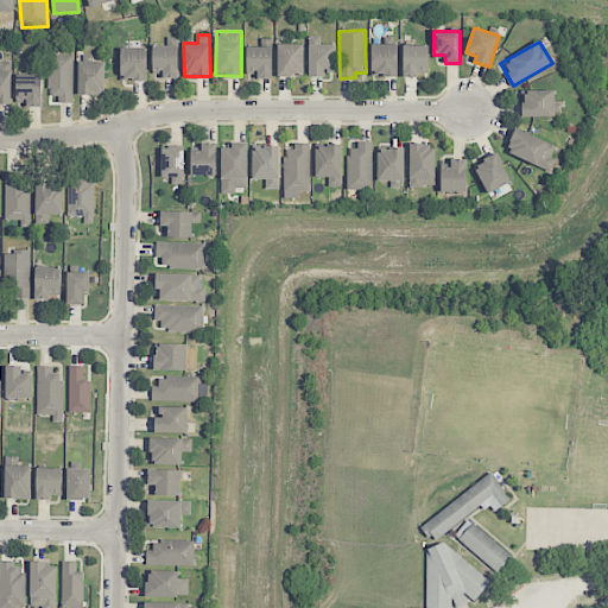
[(303,44),(277,44),(277,75),(303,75),(303,44)]
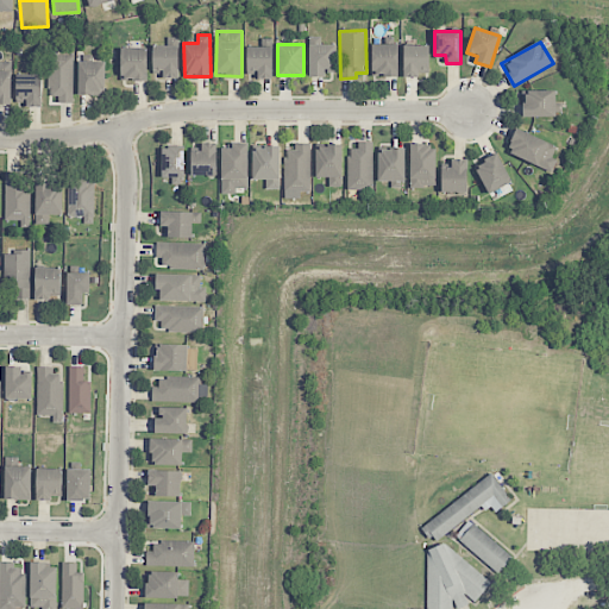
[(308,76),(324,77),(325,71),(336,71),(336,44),(309,44),(308,76)]
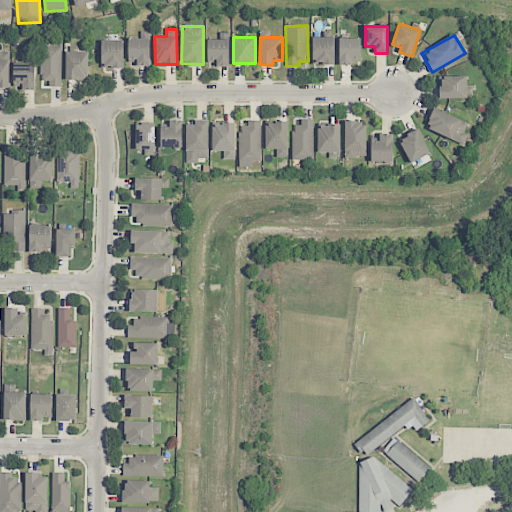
[(313,64),(335,64),(335,37),(313,37),(313,64)]
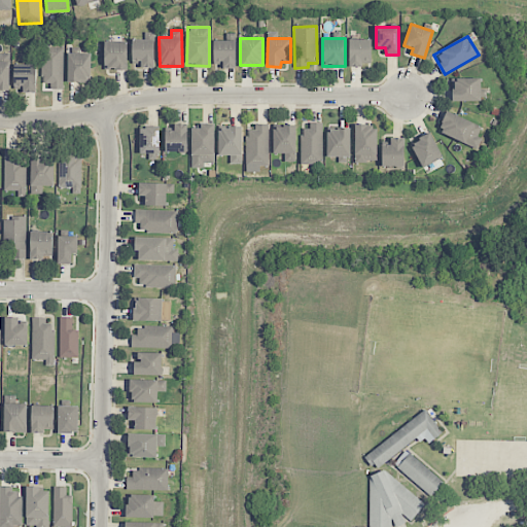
[(154,66),(154,39),(133,39),(133,66),(154,66)]
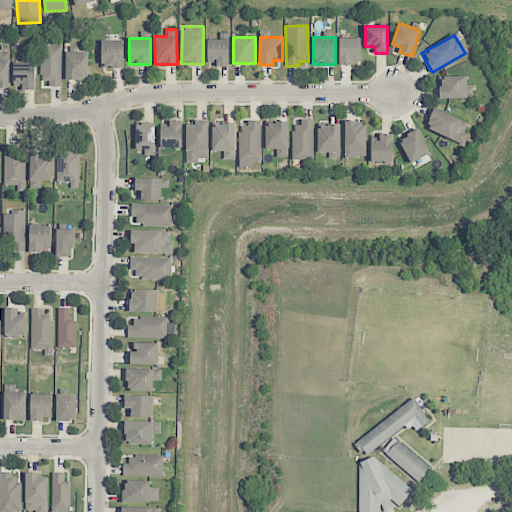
[(361,38),(340,38),(339,63),(360,63),(361,38)]
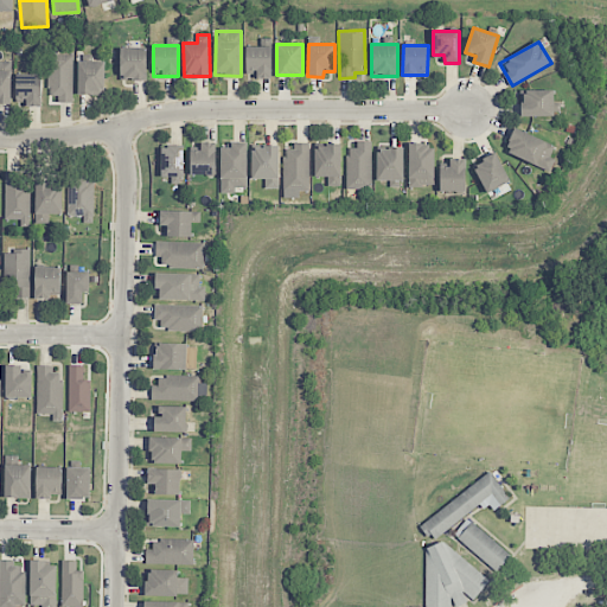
[(246,74),(256,74),(256,78),(272,78),(272,48),(247,46),(246,74)]
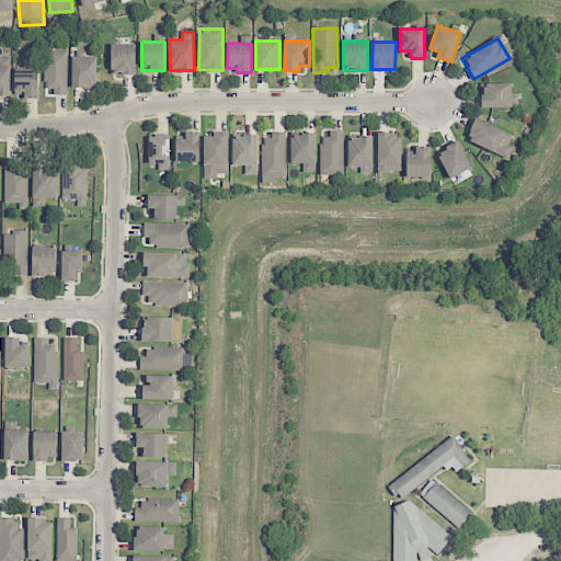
[(136,44),(111,45),(112,75),(136,73),(136,44)]
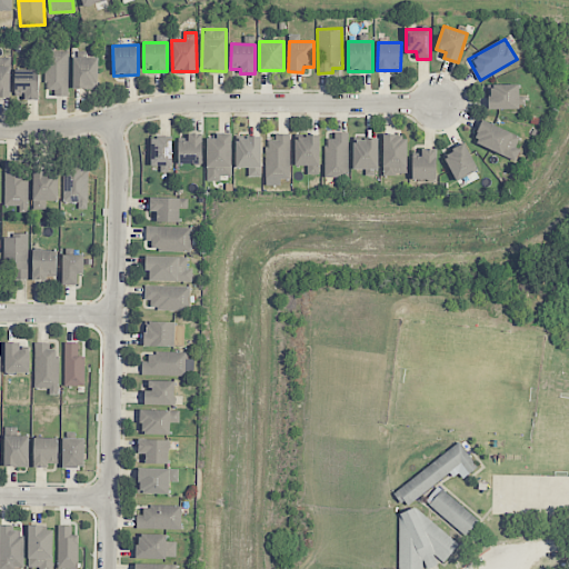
[(69,51),(46,51),(46,93),(68,95),(69,51)]
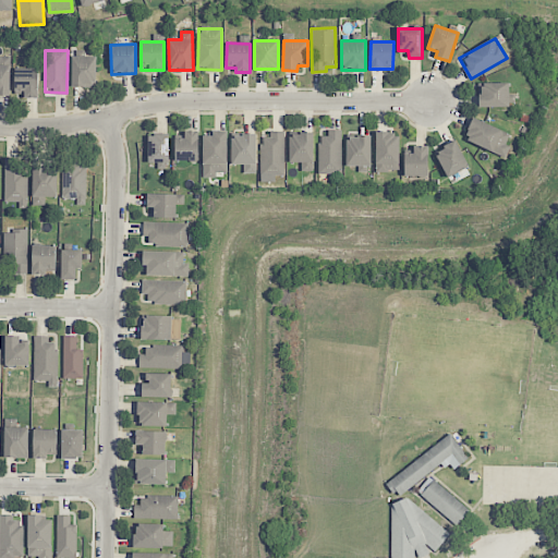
[(97,57),(72,56),(72,87),(96,87),(97,57)]
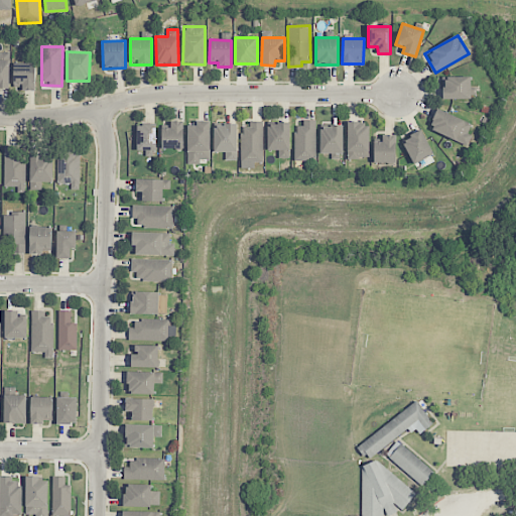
[(0,89),(9,89),(9,52),(0,52),(0,89)]
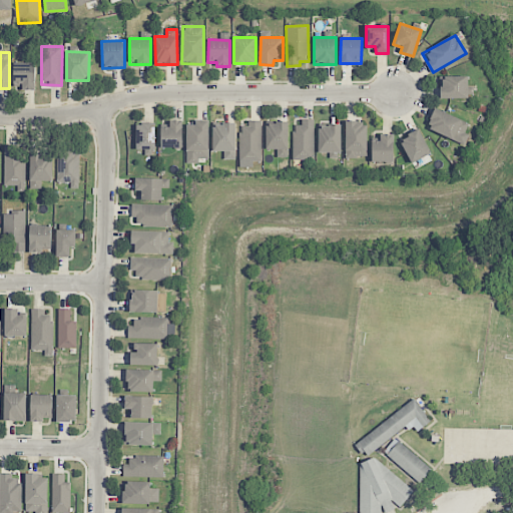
[(35,88),(35,63),(14,62),(14,88),(35,88)]
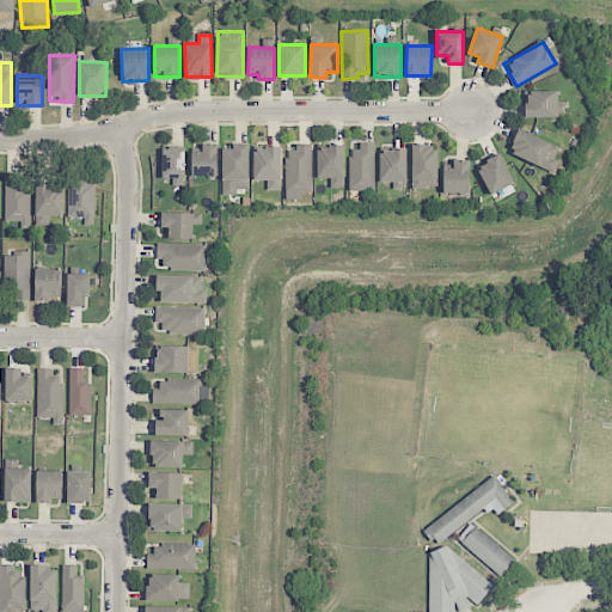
[(526,117),(558,117),(558,90),(525,91),(526,117)]
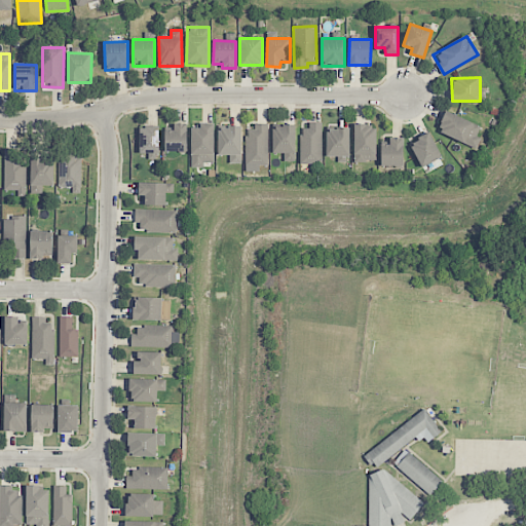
[(438,130),(476,149),(481,139),(477,136),(481,126),(447,111),(438,130)]
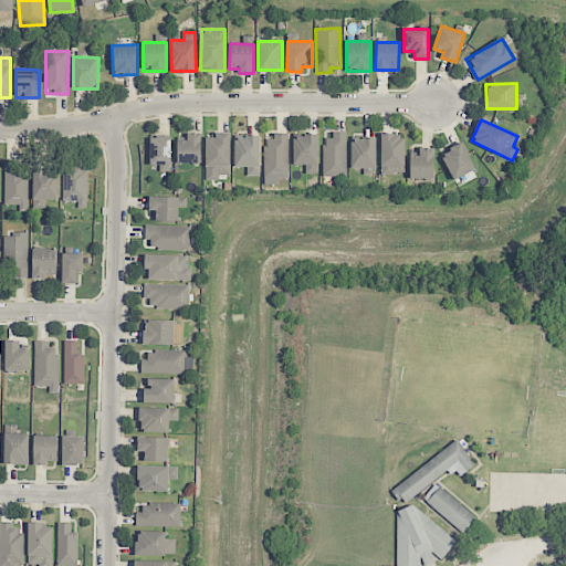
[(201,133),(187,133),(187,140),(178,140),(177,163),(201,164),(201,133)]
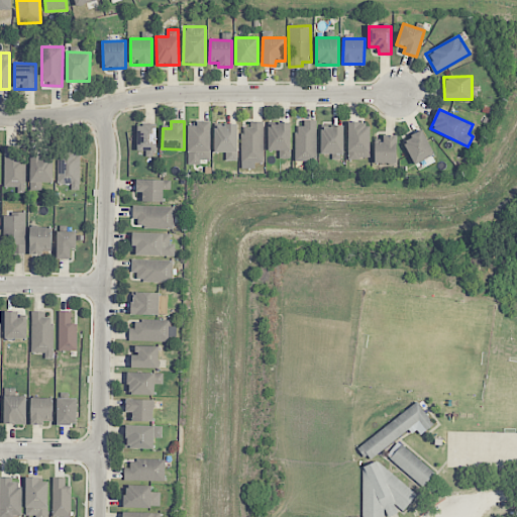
[(210,121),(196,121),(196,125),(188,125),(188,165),(200,165),(201,160),(210,160),(210,121)]
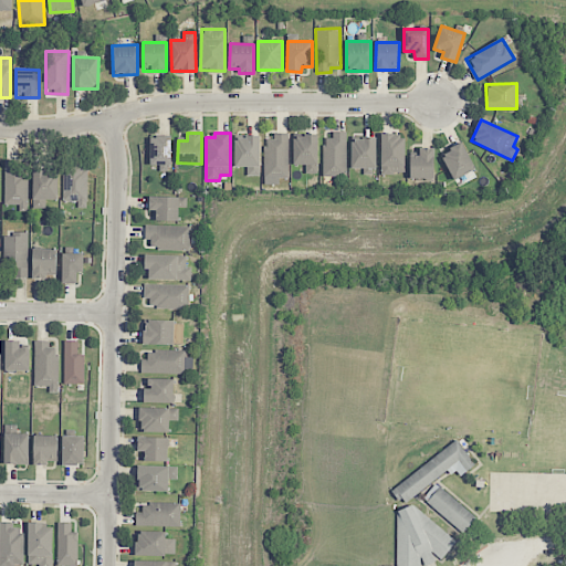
[(236,167),(248,167),(247,176),(259,176),(260,134),(236,134),(236,167)]
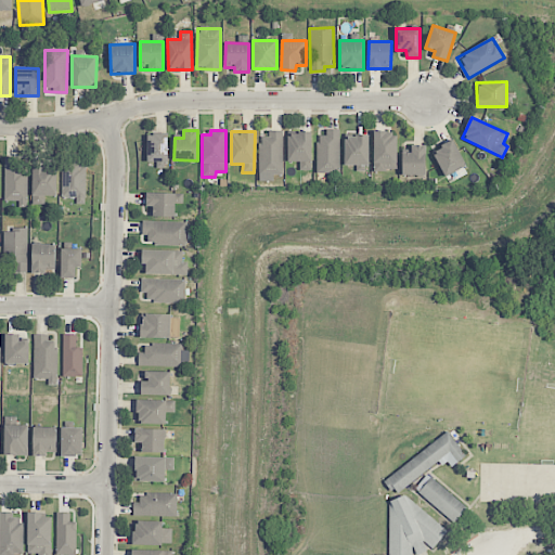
[(317,172),(339,173),(339,131),(318,131),(317,172)]
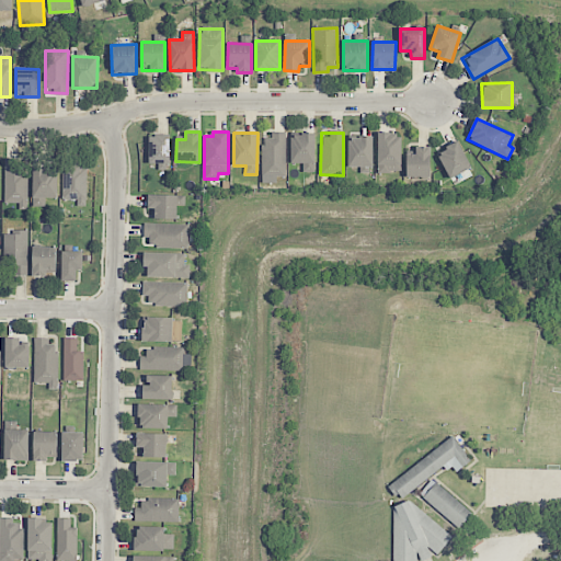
[(286,134),(263,134),(262,176),(286,176),(286,134)]
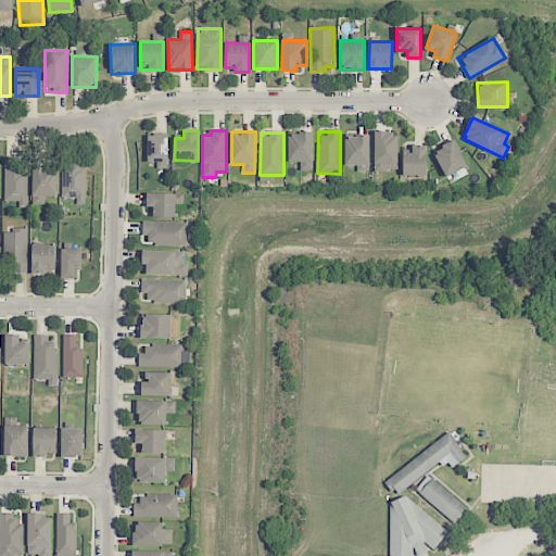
[(288,162),(300,162),(300,171),(312,171),(313,134),(289,133),(288,162)]
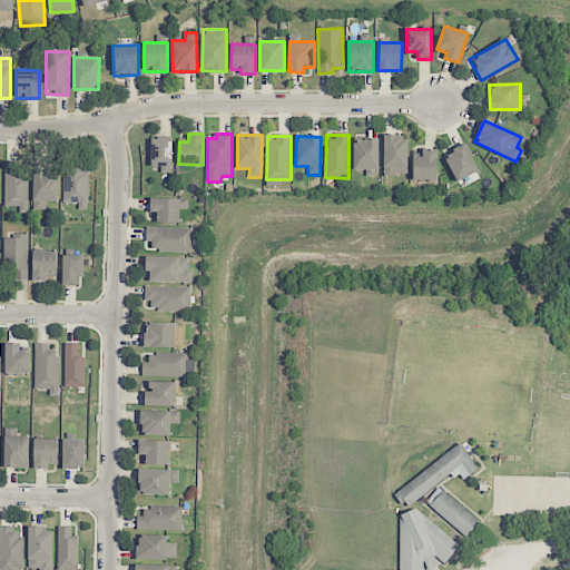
[(408,175),(408,136),(384,136),(383,175),(408,175)]
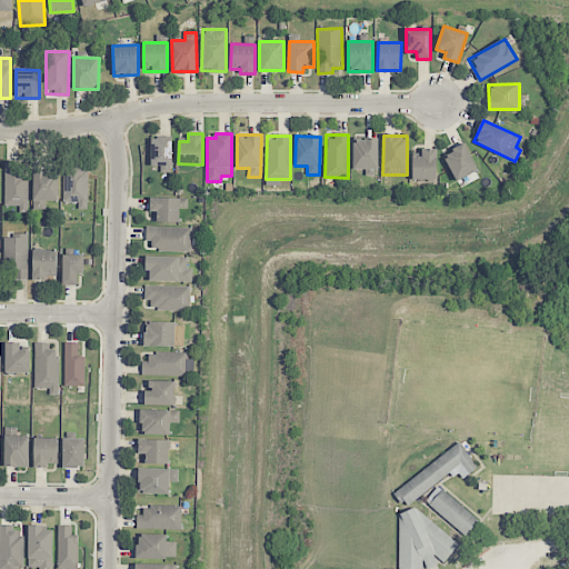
[(150,138),(151,166),(172,165),(171,137),(150,138)]
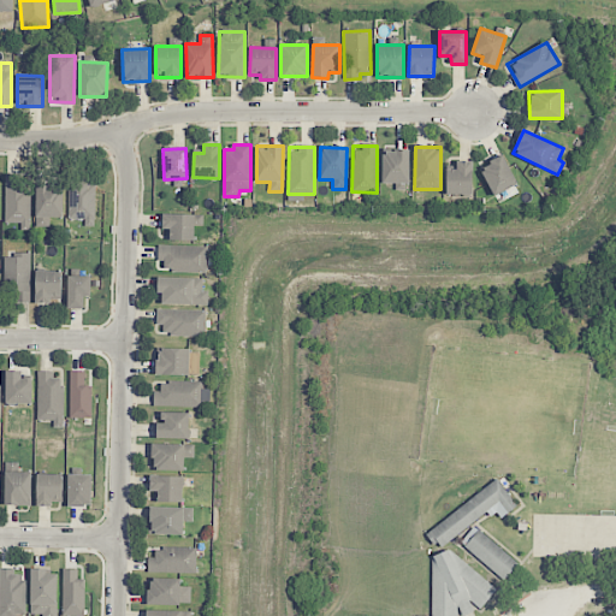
[(409,184),(409,150),(383,149),(383,183),(409,184)]
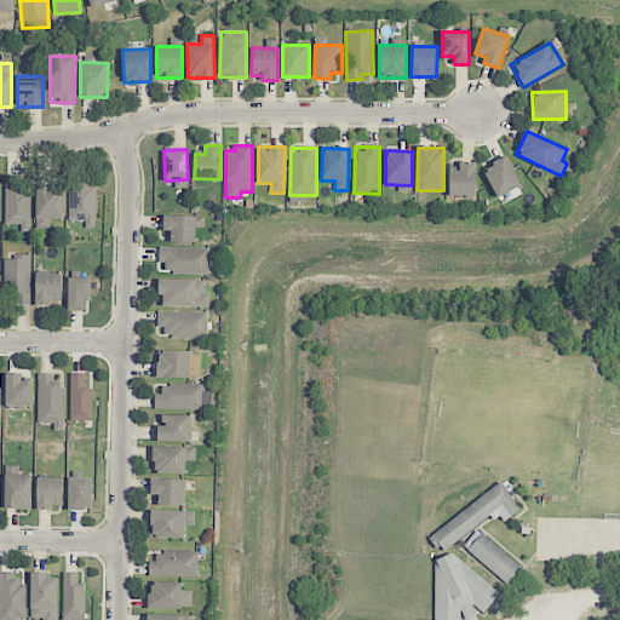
[(483,170),(497,197),(521,185),(506,158),(483,170)]
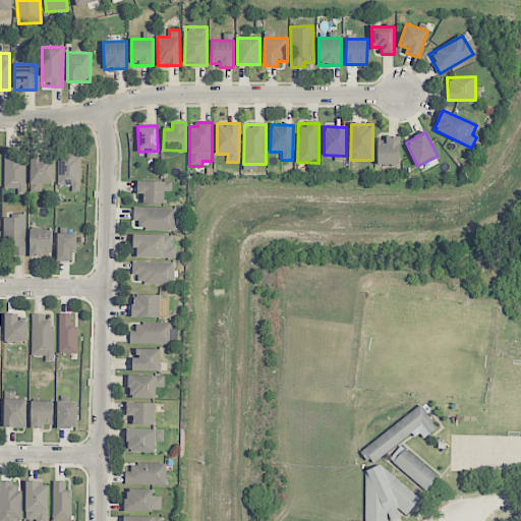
[(400,136),(386,135),(386,143),(378,142),(377,164),(399,165),(400,136)]
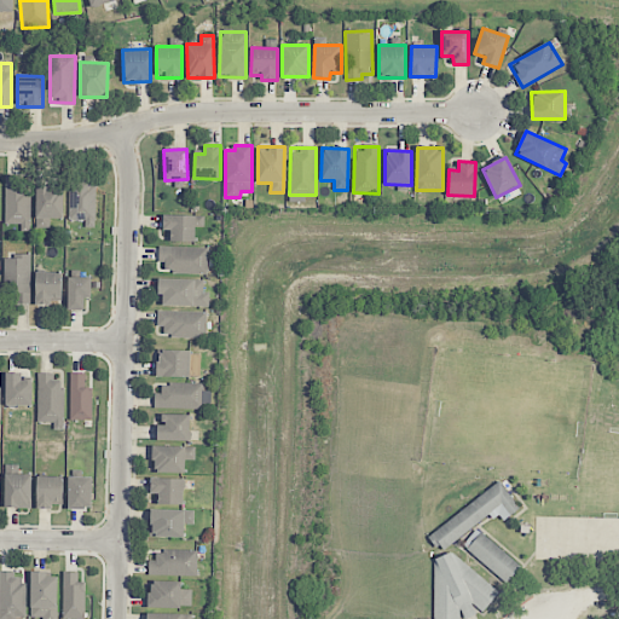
[(5,224),(21,224),(21,231),(30,231),(30,175),(5,175),(5,224)]
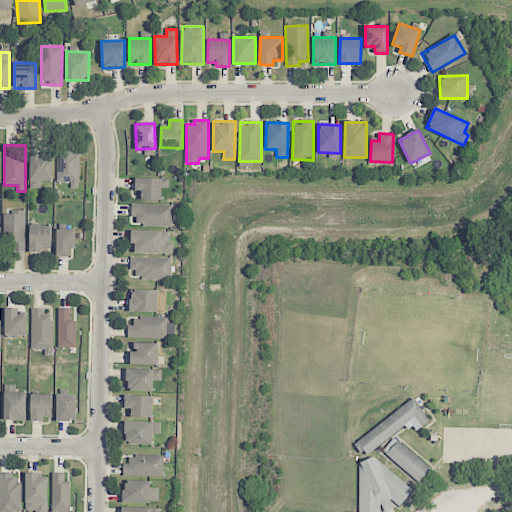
[(79,152),(57,151),(57,182),(70,182),(70,187),(79,187),(79,152)]
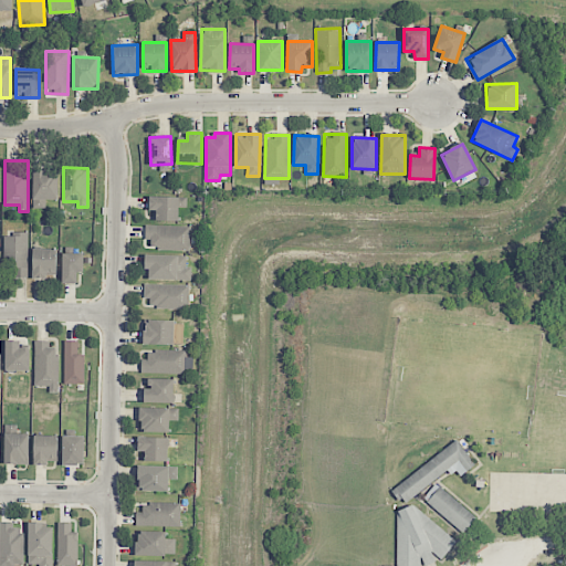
[(58,200),(59,169),(33,168),(32,208),(45,209),(45,199),(58,200)]
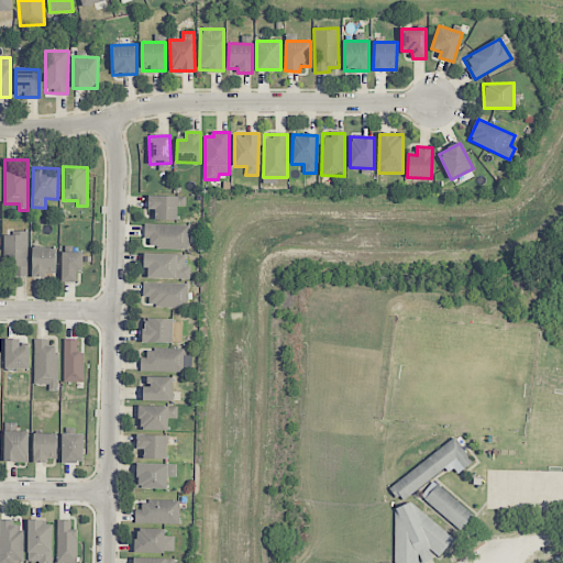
[(186,196),(151,196),(150,219),(177,220),(178,207),(185,207),(186,196)]
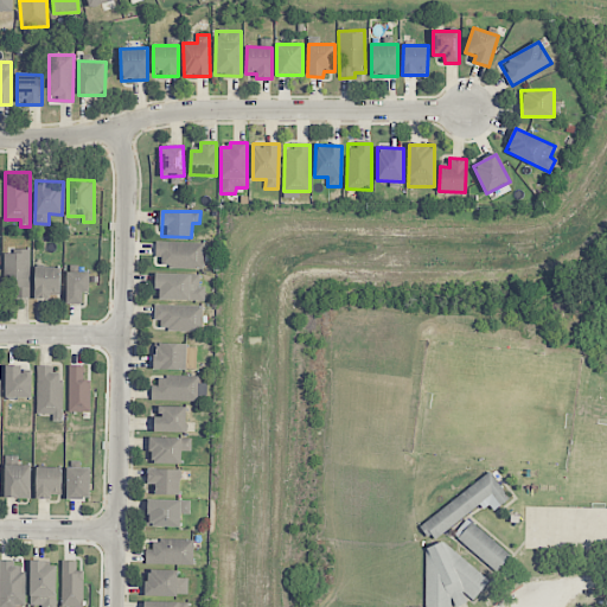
[(204,243),(158,242),(158,267),(203,268),(204,243)]
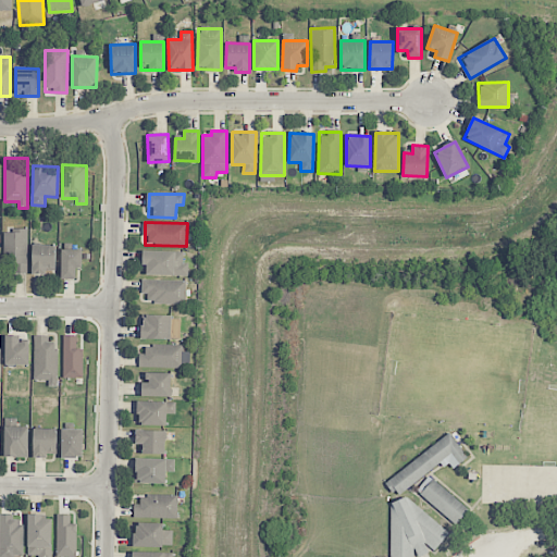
[(27,231),(3,231),(3,273),(27,273),(27,231)]
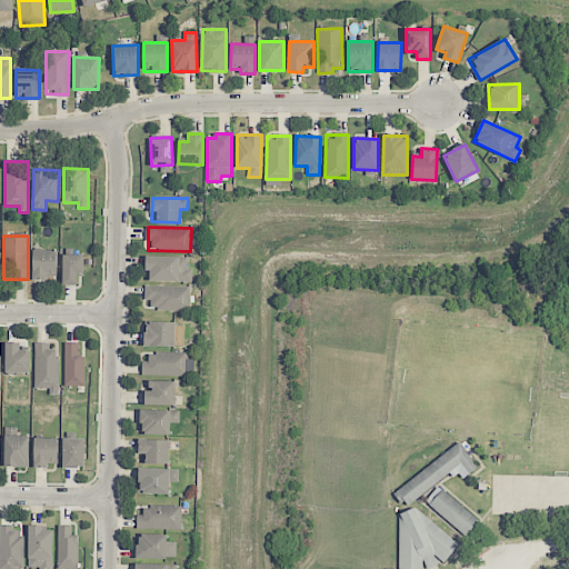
[(32,280),(48,280),(48,276),(57,276),(57,249),(33,249),(32,280)]
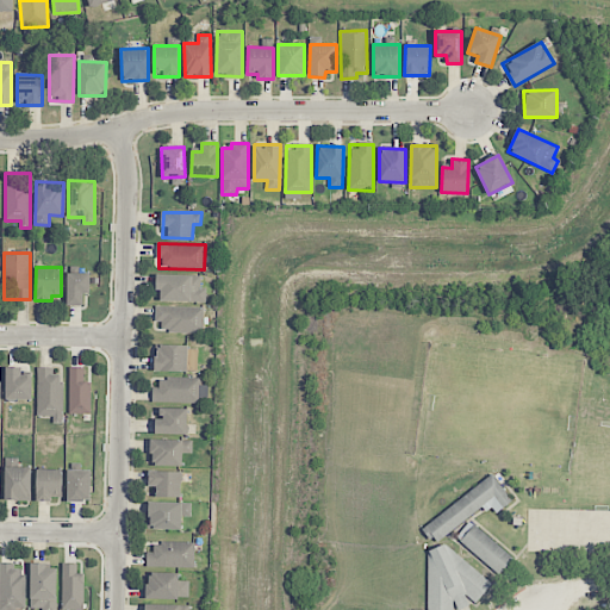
[(67,305),(83,305),(83,293),(89,293),(89,273),(67,273),(67,305)]
